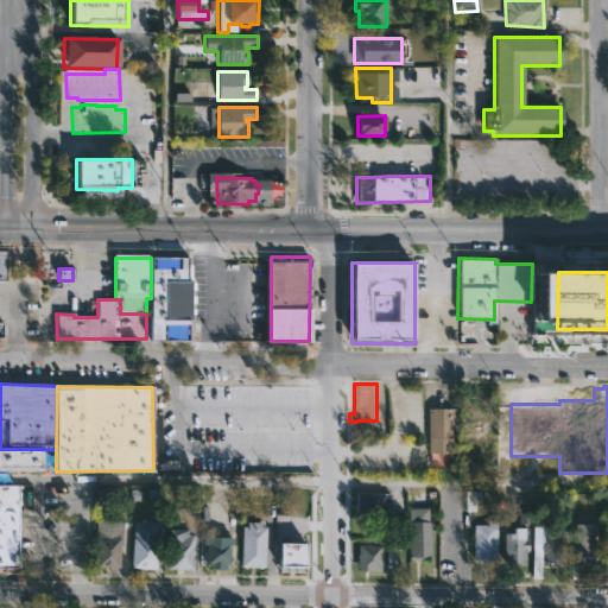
[(489,388),(489,423),(494,423),(494,432),(487,432),(487,425),(466,425),(466,407),(468,407),(468,387),(489,388)]
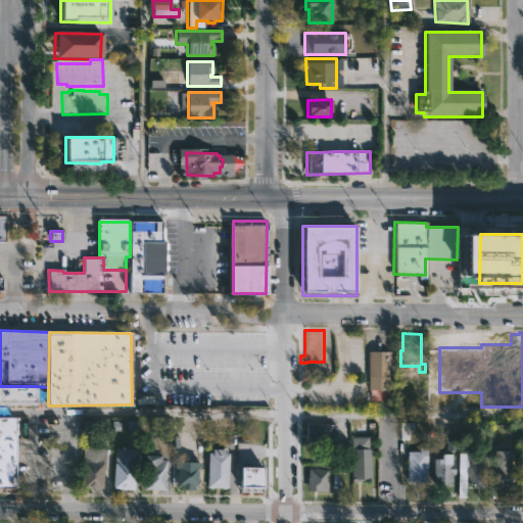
[(390,376),(367,376),(367,350),(390,350),(390,376)]
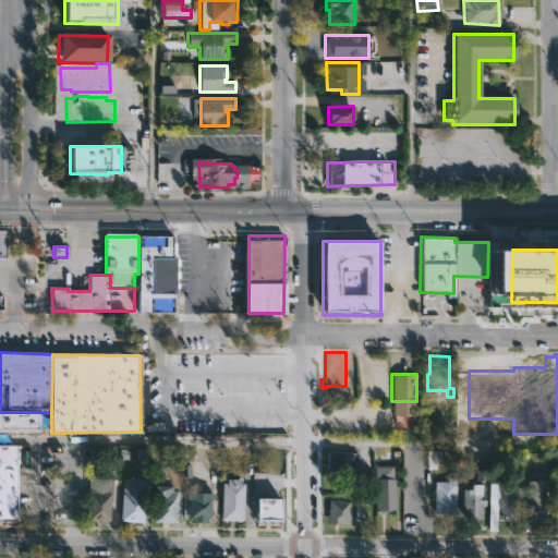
[(0,432),(0,412),(37,412),(38,433),(0,432)]
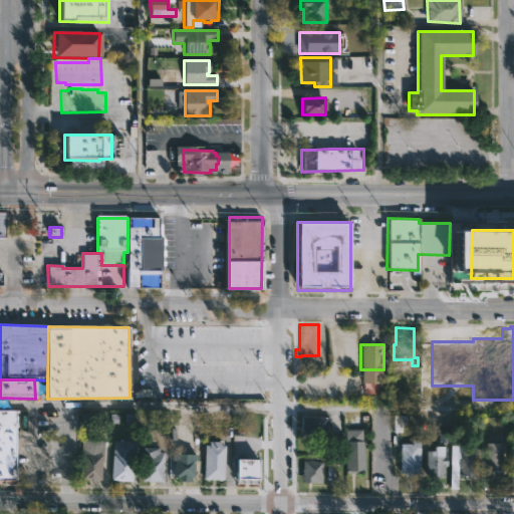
[(15,483),(0,483),(0,410),(15,410),(15,483)]
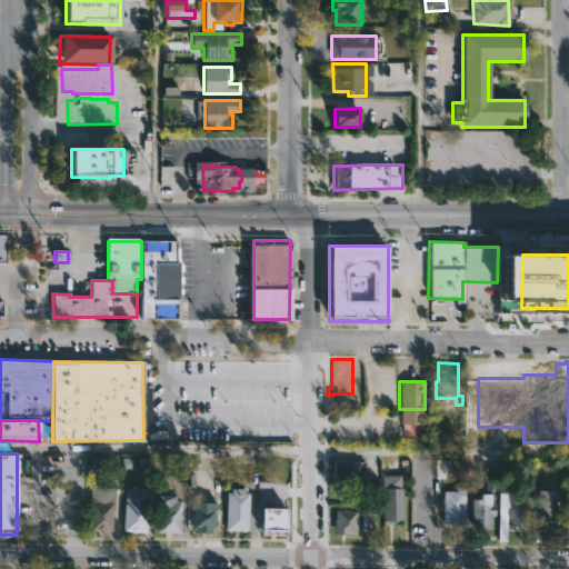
[(365,461),(365,473),(361,473),(361,482),(332,480),(333,460),(365,461)]
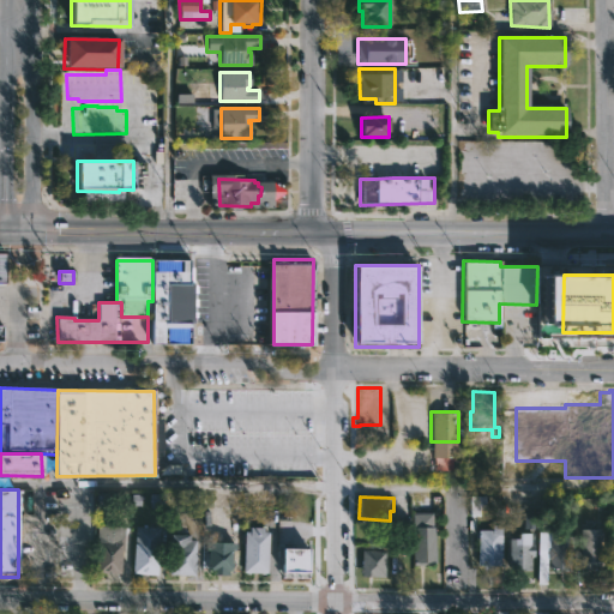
[(483,497),(470,497),(470,516),(483,515),(483,497)]
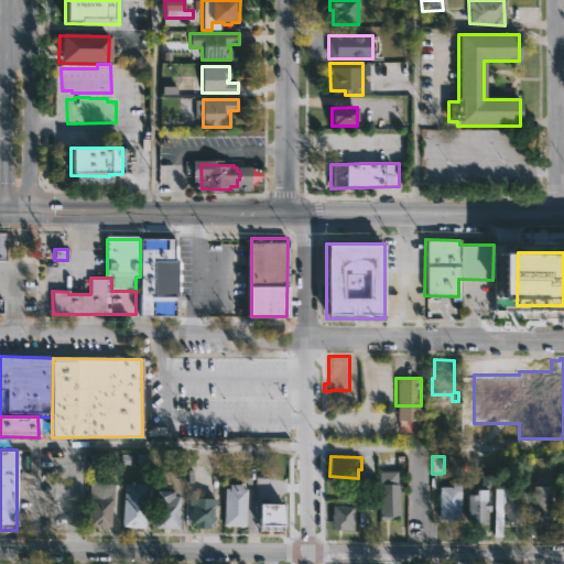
[(397,470),(397,491),(405,491),(407,514),(400,514),(400,518),(380,518),(380,514),(378,514),(378,470),(397,470)]
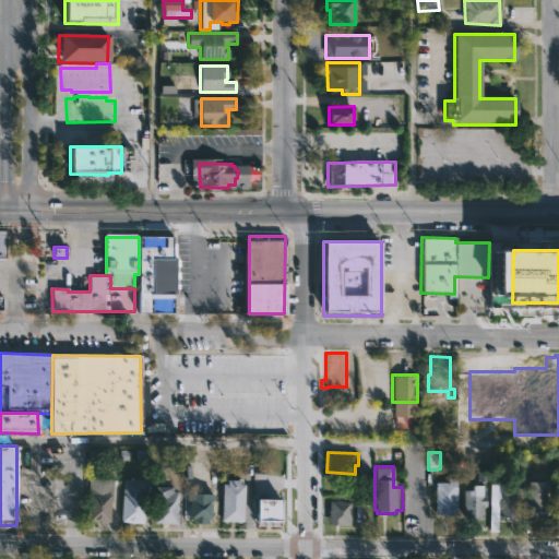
[(246,485),(244,523),(242,525),(230,525),(230,527),(223,527),(223,522),(222,522),(224,474),(240,475),(239,485),(246,485)]
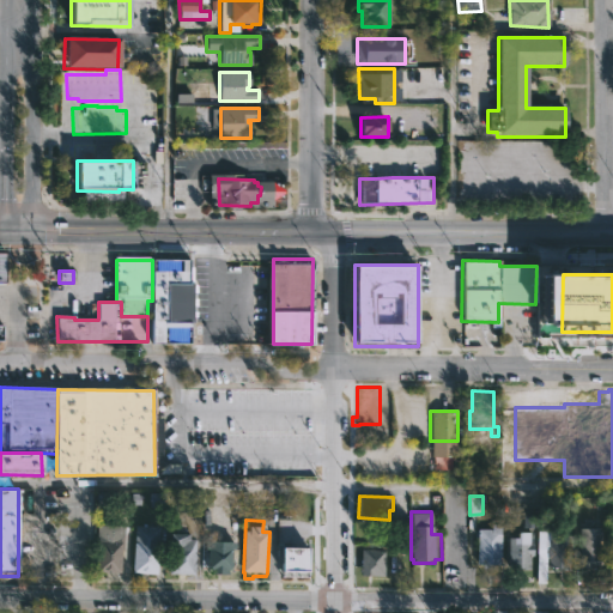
[(498,523),(498,528),(501,528),(499,563),(492,563),(492,568),(481,568),(481,564),(477,564),(477,528),(491,528),(491,523),(498,523)]
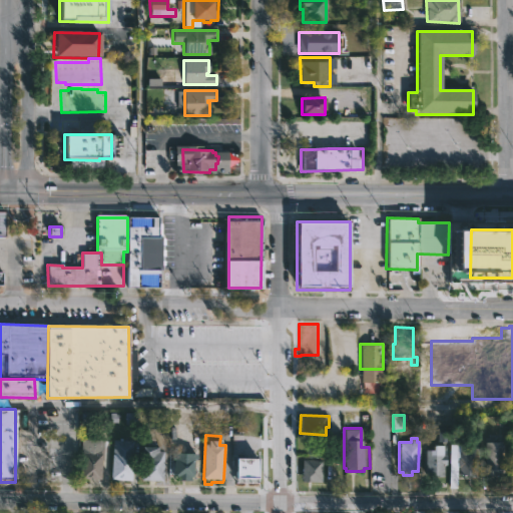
[(103,440),(102,459),(100,459),(99,479),(78,478),(80,439),(103,440)]
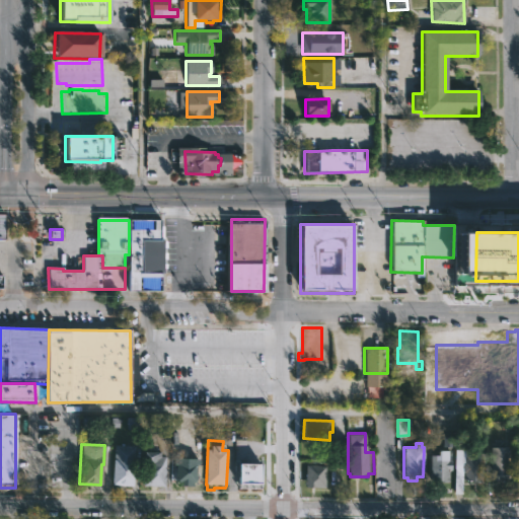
[(133,475),(133,487),(112,485),(115,444),(136,446),(133,475)]
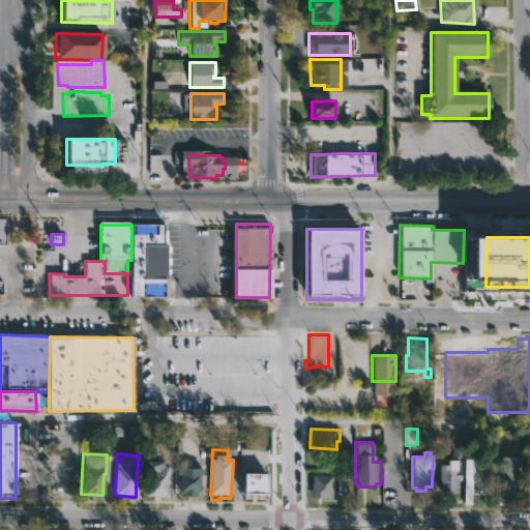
[(518,455),(518,459),(520,459),(520,467),(518,467),(519,495),(504,494),(504,490),(496,489),(496,477),(500,477),(501,468),(495,468),(495,459),(500,459),(500,455),(518,455)]
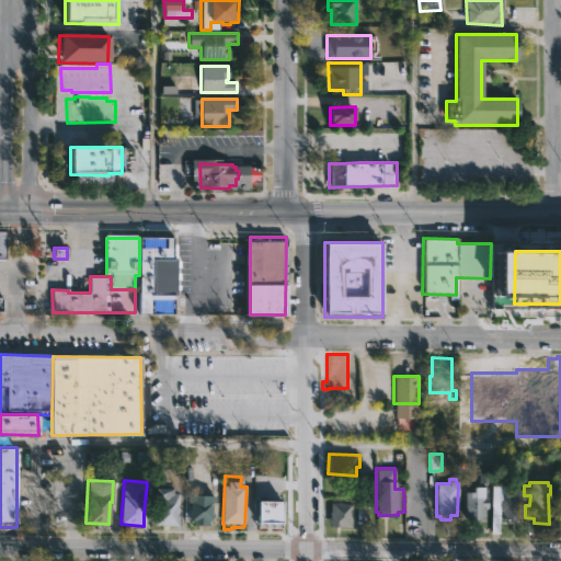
[(523,488),(523,507),(521,507),(519,521),(501,518),(501,510),(500,510),(501,487),(523,488)]
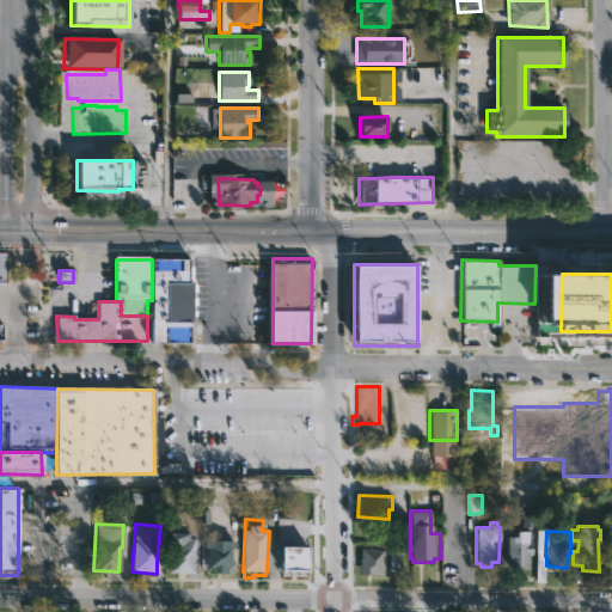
[(196,539),(195,575),(169,574),(171,533),(189,533),(189,539),(196,539)]
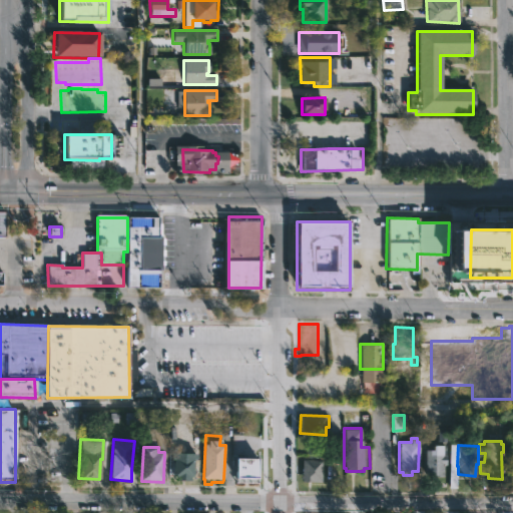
[(434,453),(434,454),(446,454),(446,465),(443,465),(443,477),(428,477),(428,475),(425,475),(425,449),(434,449),(434,453)]
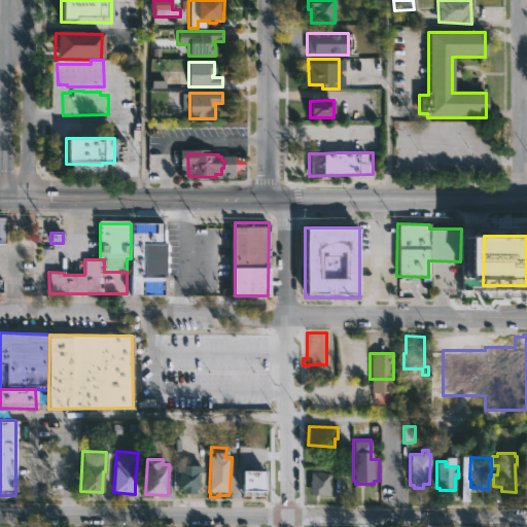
[(200,467),(200,490),(198,490),(198,494),(179,493),(180,465),(200,467)]
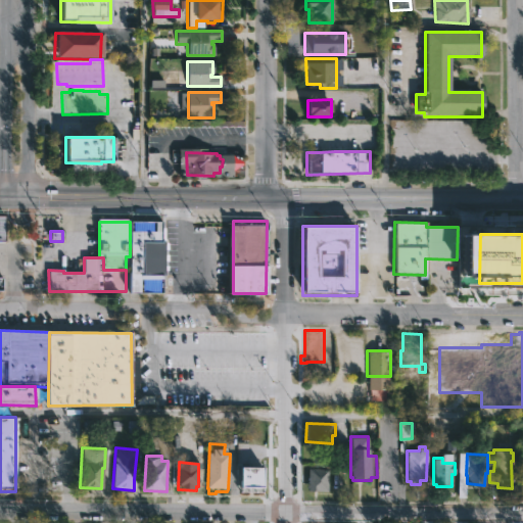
[(264,469),(263,489),(240,488),(241,468),(264,469)]
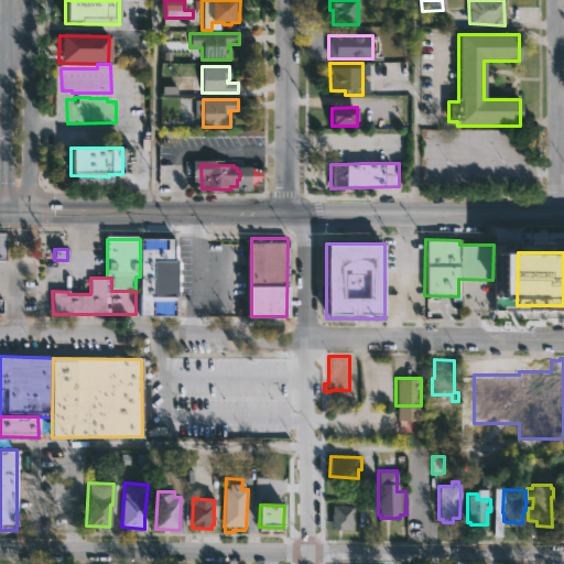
[(354,506),(353,530),(331,529),(332,505),(354,506)]
